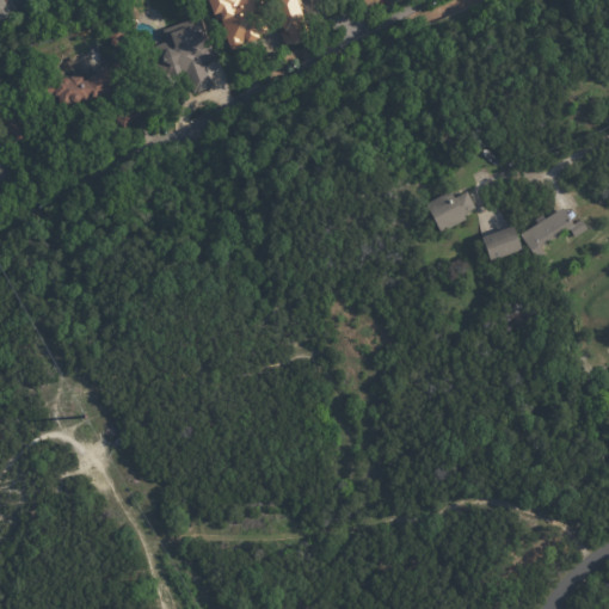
[(295,0),(306,26),(302,29),(305,32),(309,31),(313,40),(308,41),(308,43),(294,48),(293,45),(287,47),(282,35),(284,34),(278,19),(271,22),(272,28),(268,30),(269,34),(259,37),(260,41),(252,44),(251,43),(244,45),(245,48),(231,53),(221,28),(222,26),(219,17),(211,19),(204,0),(232,0),(240,0),(240,1),(243,0),(295,0)]
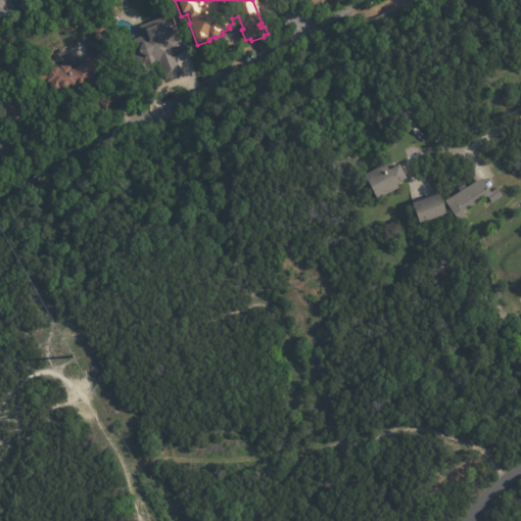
[(173,16),(186,51),(176,54),(179,64),(180,64),(183,75),(179,76),(180,77),(171,80),(171,79),(167,80),(160,62),(157,63),(156,67),(152,68),(154,75),(143,78),(141,78),(140,73),(134,75),(130,63),(128,64),(120,45),(143,37),(140,27),(172,14),(173,16)]
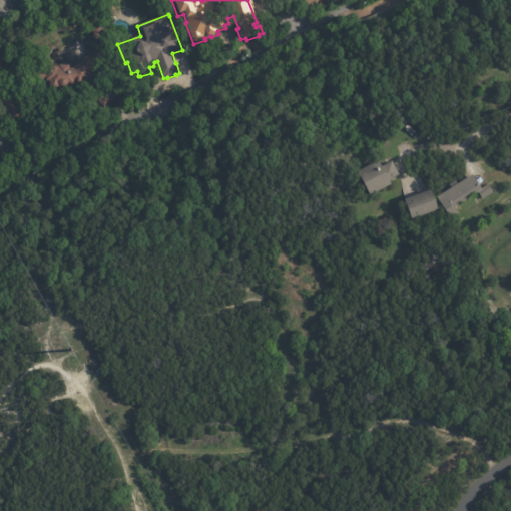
[(93,35),(89,29),(88,30),(86,26),(89,24),(90,26),(98,21),(105,30),(106,29),(110,36),(102,41),(100,38),(99,40),(96,41),(94,40),(93,39),(92,37),(93,35)]
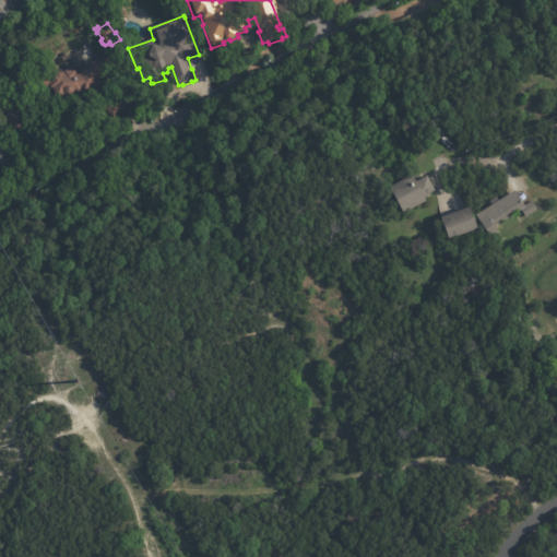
[(104,103),(103,102),(105,99),(99,94),(98,96),(89,95),(89,94),(86,94),(86,96),(84,96),(84,98),(82,98),(80,101),(79,101),(76,101),(72,97),(68,97),(68,98),(64,98),(64,96),(63,97),(62,97),(57,97),(55,96),(55,94),(51,94),(51,95),(49,95),(49,96),(43,95),(43,94),(38,94),(38,90),(34,90),(34,95),(21,94),(16,91),(16,78),(14,78),(14,66),(27,66),(27,81),(42,82),(43,69),(46,67),(54,67),(56,71),(56,74),(57,74),(57,72),(64,72),(64,71),(75,71),(75,75),(80,74),(96,61),(99,64),(115,50),(123,59),(121,62),(125,67),(109,81),(113,84),(110,85),(119,94),(138,85),(144,102),(125,108),(125,110),(116,117),(104,103)]
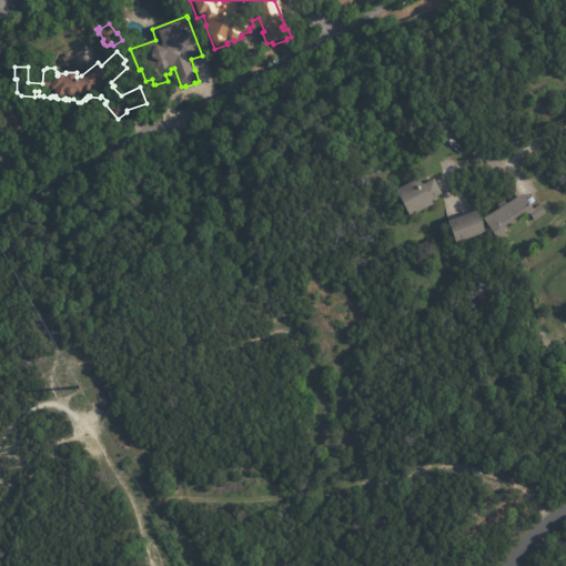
[(0,137),(12,170),(0,173),(0,137)]
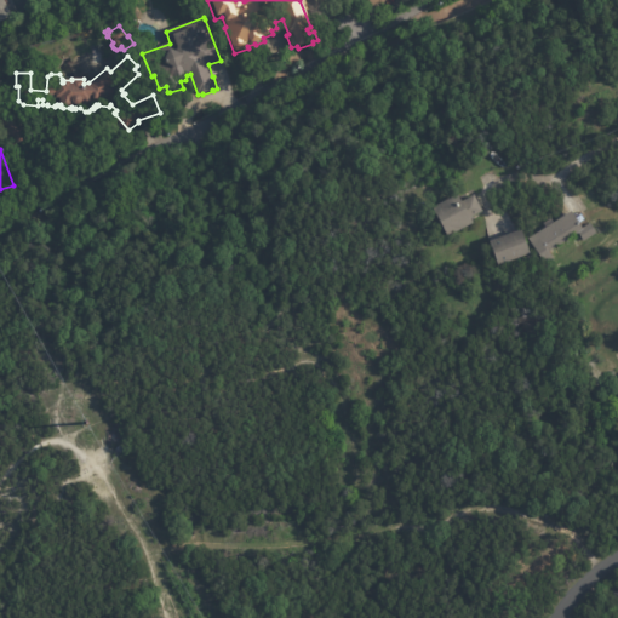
[(476,196),(482,210),(470,216),(473,222),(447,235),(433,206),(457,193),(461,200),(474,193),(476,196)]
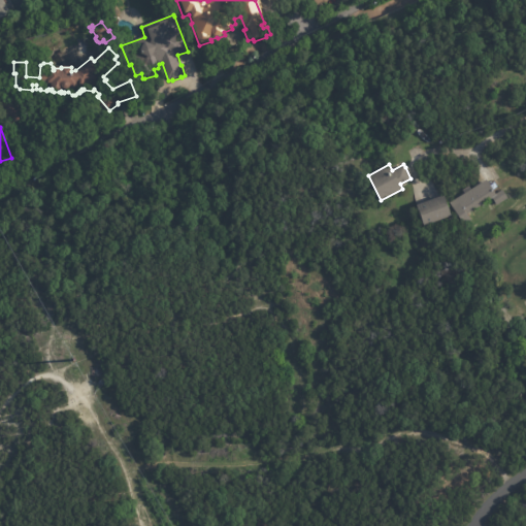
[(491,184),(497,193),(503,189),(510,197),(498,204),(493,197),(469,214),(473,221),(466,225),(451,202),(465,192),(463,189),(469,185),(472,189),(487,178),(491,184)]
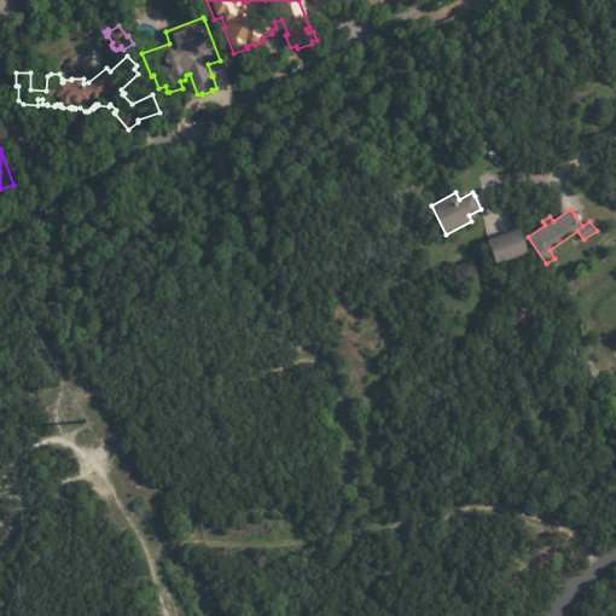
[(528,251),(497,263),(488,239),(519,228),(528,251)]
